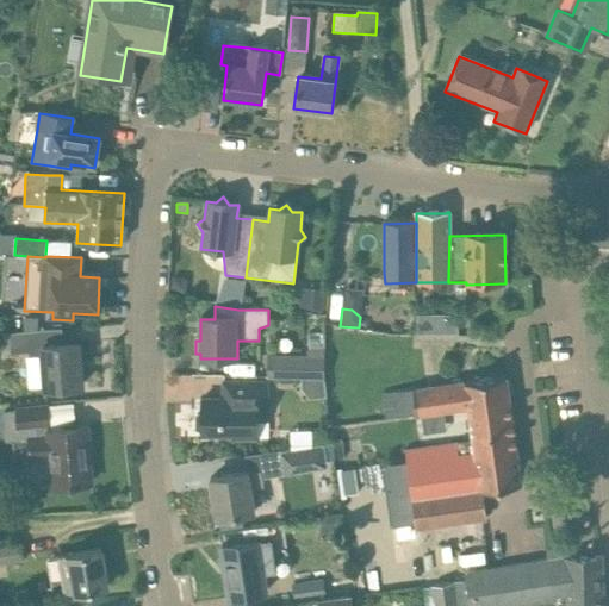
[(455,314),(417,313),(417,332),(454,332),(455,314)]
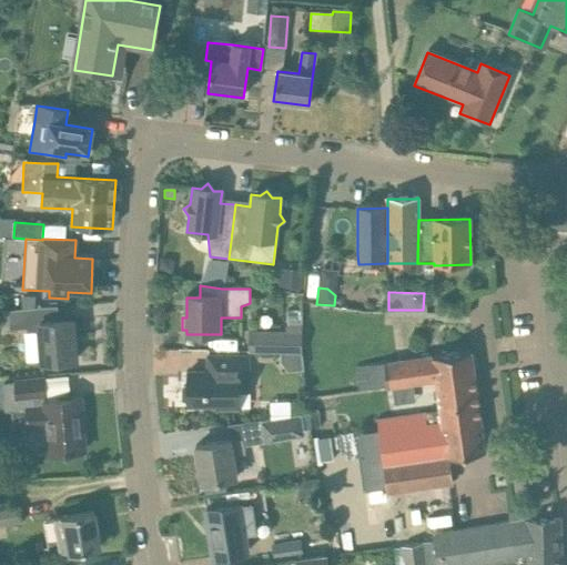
[(49,309),(34,310),(8,312),(10,332),(26,331),(26,334),(39,334),(41,363),(77,361),(73,322),(50,323),(49,309)]
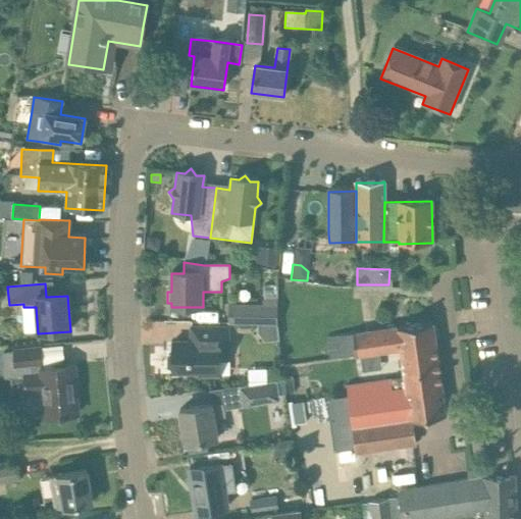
[(257,326),(276,326),(276,300),(262,300),(262,306),(228,306),(227,325),(257,326)]
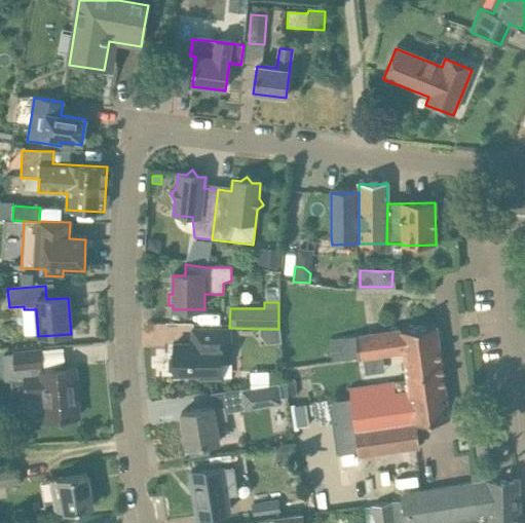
[(333,364),(403,353),(440,348),(436,326),(330,341),(333,364)]
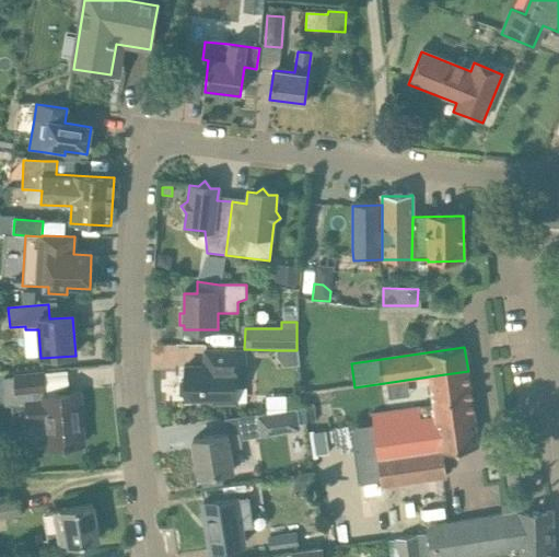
[(297,350),(276,350),(276,359),(283,369),(298,367),(298,366),(299,366),(297,350)]
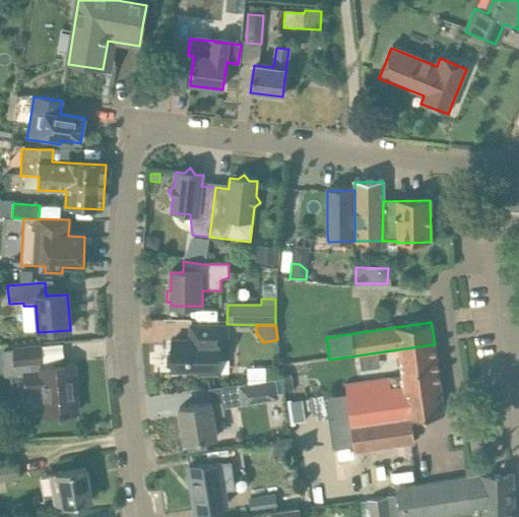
[(229,328),(210,327),(190,327),(190,341),(172,341),(172,353),(167,356),(167,368),(172,369),(172,372),(198,372),(198,375),(218,376),(219,362),(228,362),(229,328)]
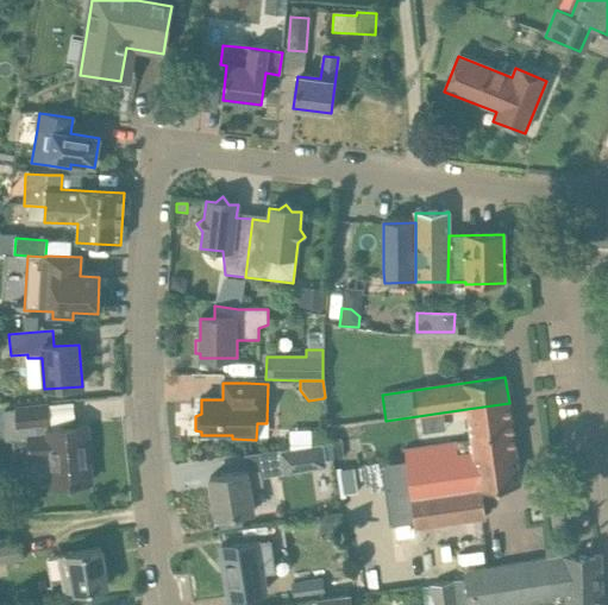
[(520,485),(509,403),(467,409),(474,453),(458,455),(457,445),(405,453),(415,529),(484,518),(481,491),(520,485)]
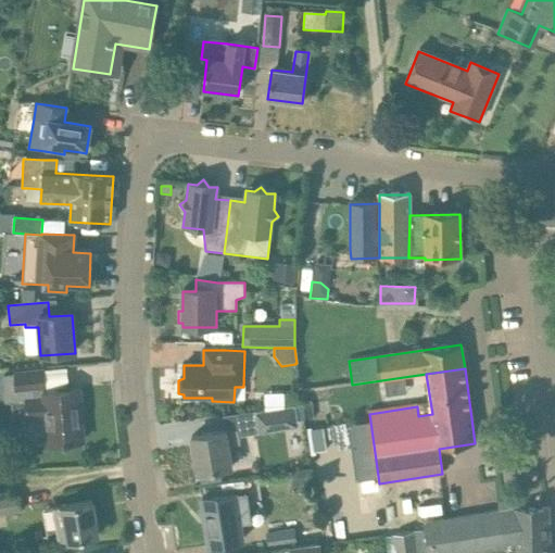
[(42,372),(22,374),(4,375),(7,402),(25,400),(27,422),(47,420),(49,445),(63,444),(64,447),(68,445),(67,443),(80,442),(77,413),(80,413),(78,391),(45,394),(42,372)]
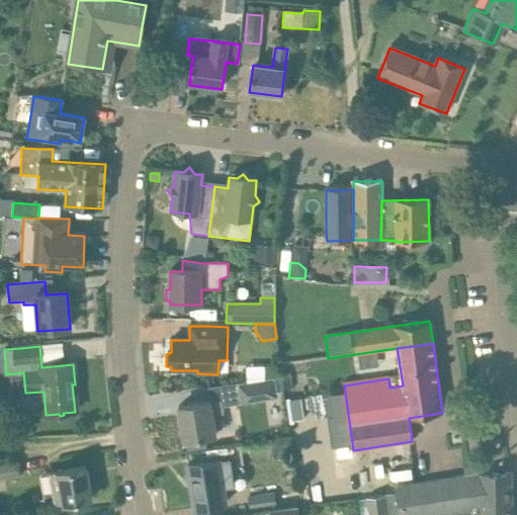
[(282,378),(238,384),(240,405),(277,400),(276,393),(283,392),(282,378)]
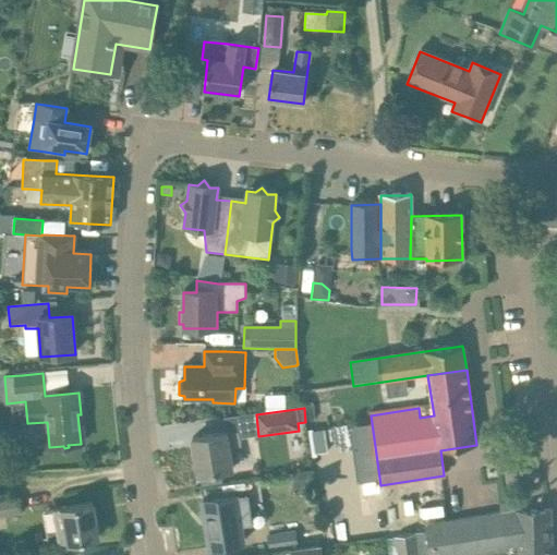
[(367,426),(330,427),(331,451),(368,450),(367,426)]
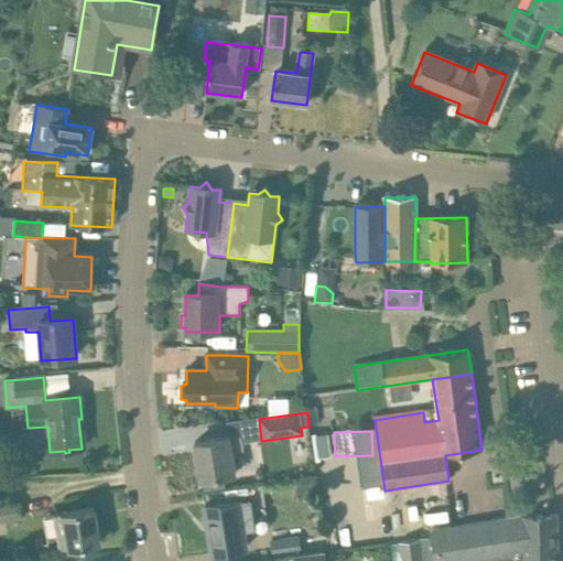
[(327,435),(314,438),(317,460),(331,457),(327,435)]
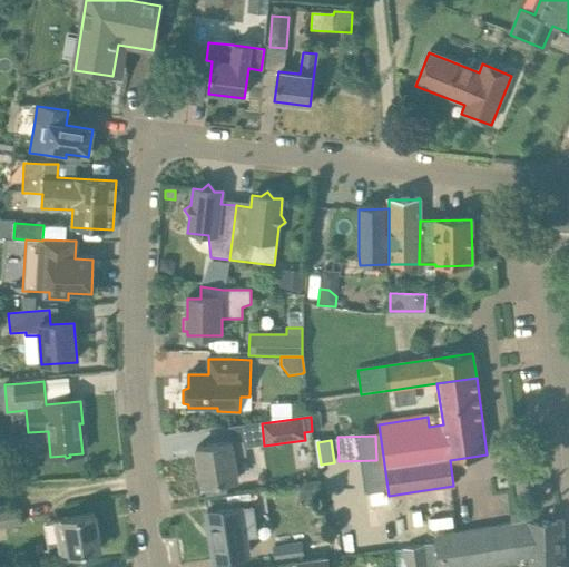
[(243,441),(218,446),(196,449),(202,487),(237,480),(234,459),(245,457),(243,441)]
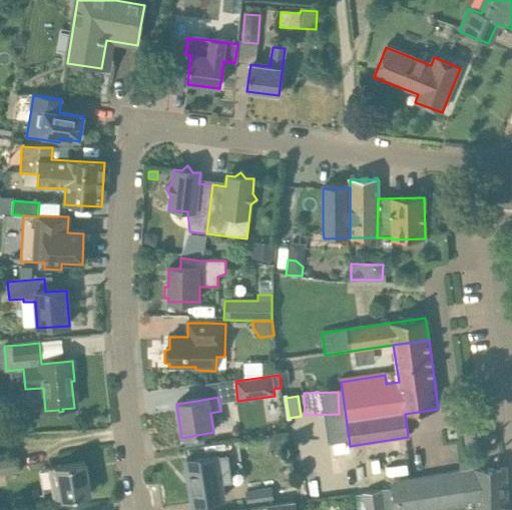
[(216,457),(185,462),(188,480),(191,480),(195,504),(192,504),(192,505),(206,503),(206,504),(211,504),(211,502),(223,500),(220,483),(232,481),(228,456),(216,458),(216,457)]
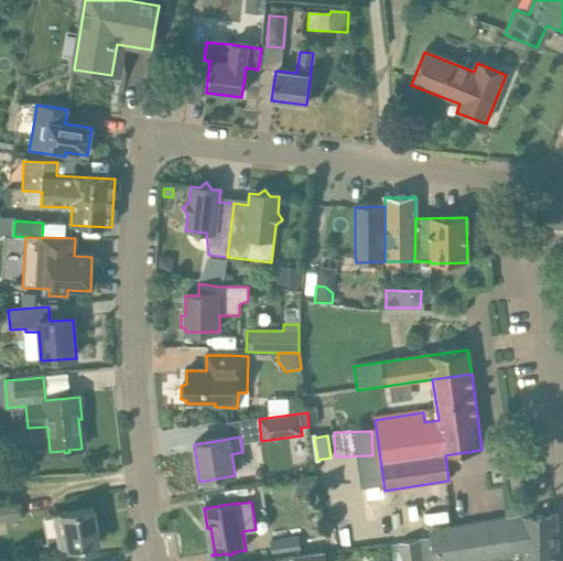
[(0,524),(21,521),(19,506),(0,508),(0,524)]
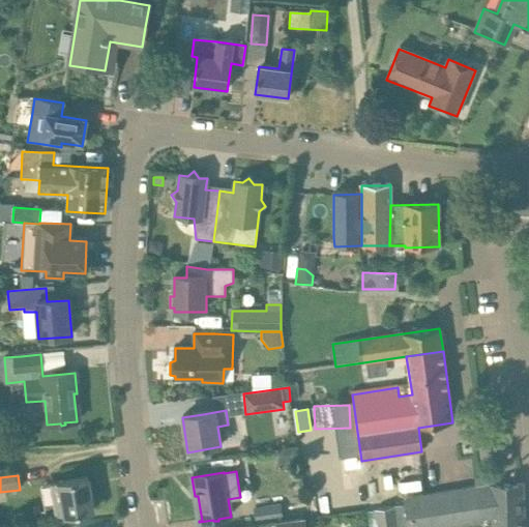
[(88,478),(67,481),(60,482),(65,516),(93,511),(88,478)]
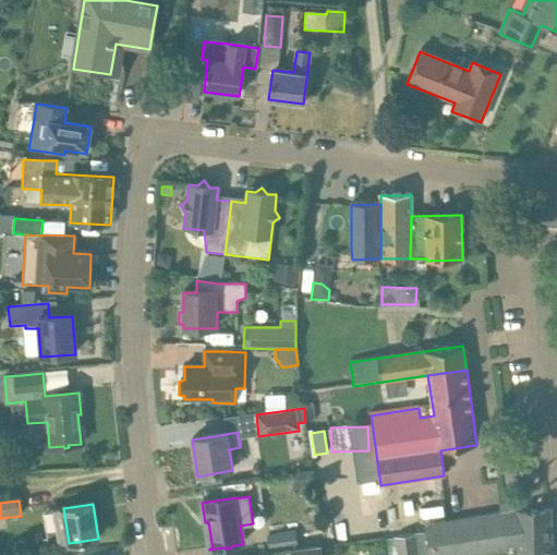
[(521,505),(506,506),(499,506),(499,514),(467,519),(467,520),(426,526),(427,532),(431,554),(552,554),(551,511),(521,513),(521,505)]
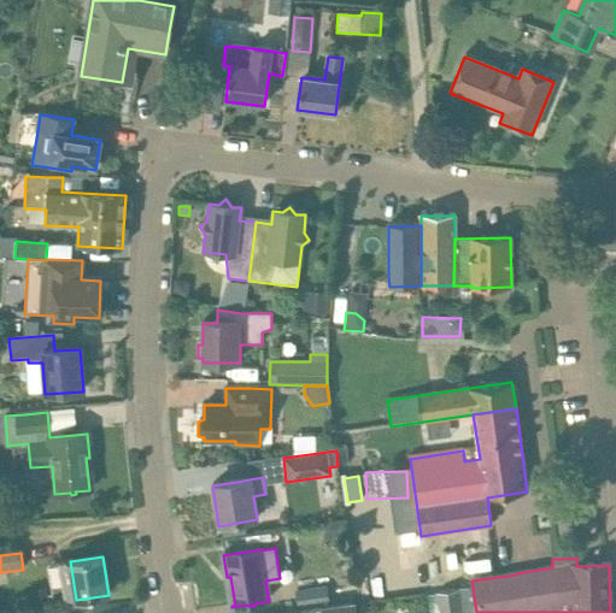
[(476,612),(473,588),(458,590),(462,612),(476,612)]
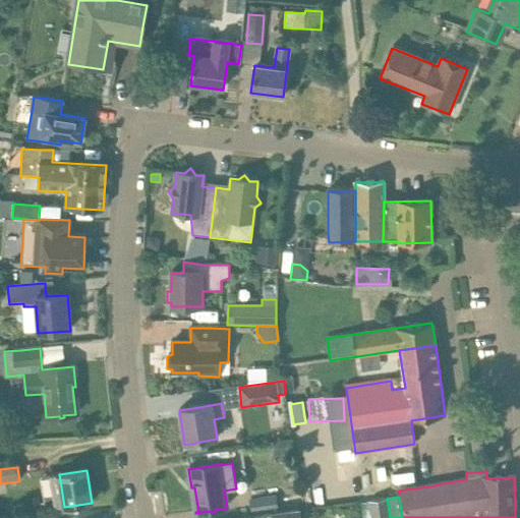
[(278,511),(275,498),(251,502),(254,515),(278,511)]
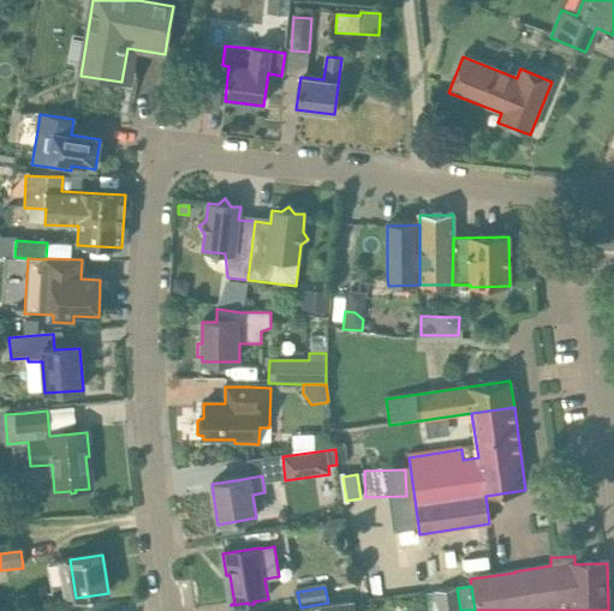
[(460,610),(457,588),(435,591),(437,610),(460,610)]
